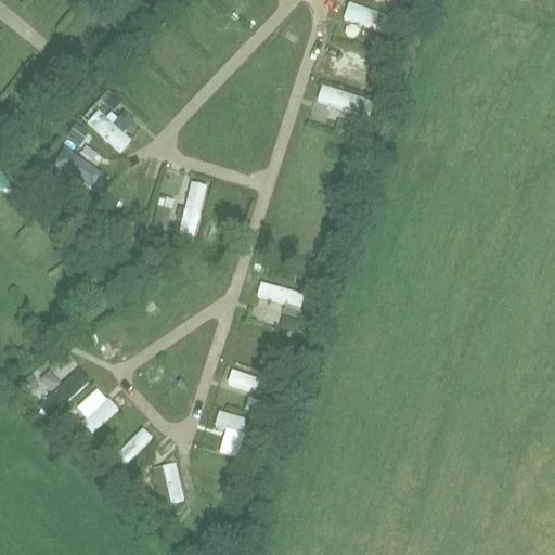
[(348,1),(343,18),(386,30),(390,13),(348,1)]
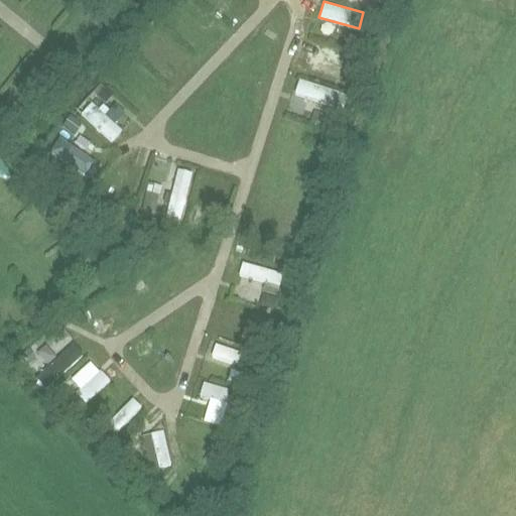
[(311,38),(306,53),(342,65),(347,49),(311,38)]
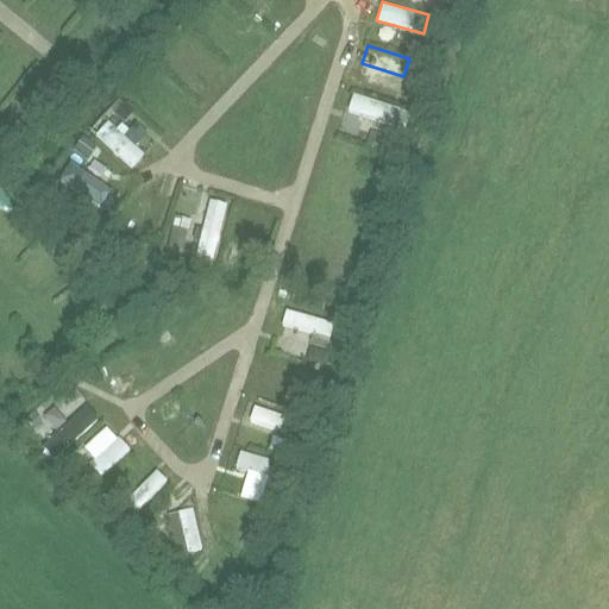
[(351,90),(346,110),(382,119),(388,100),(351,90)]
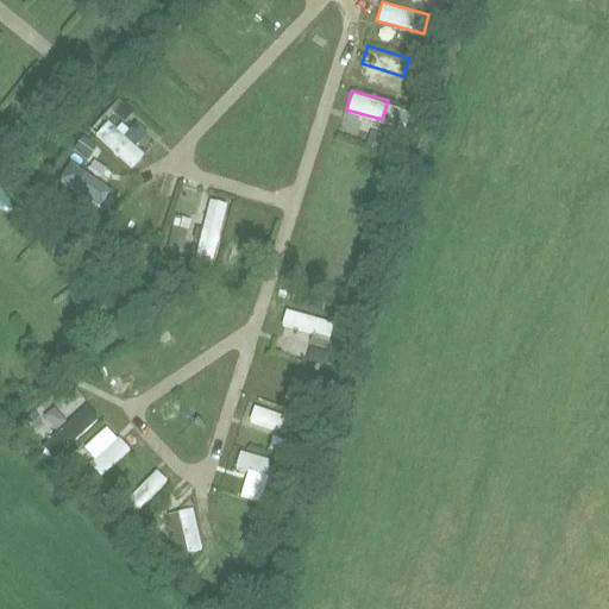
[(136,170),(148,157),(110,119),(96,132),(136,170)]
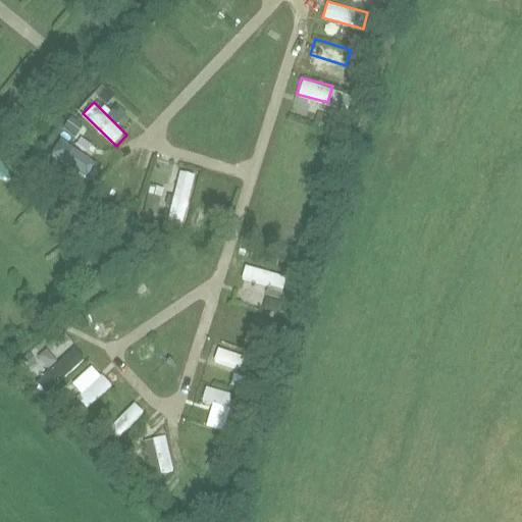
[(170,199),(184,203),(194,172),(180,168),(170,199)]
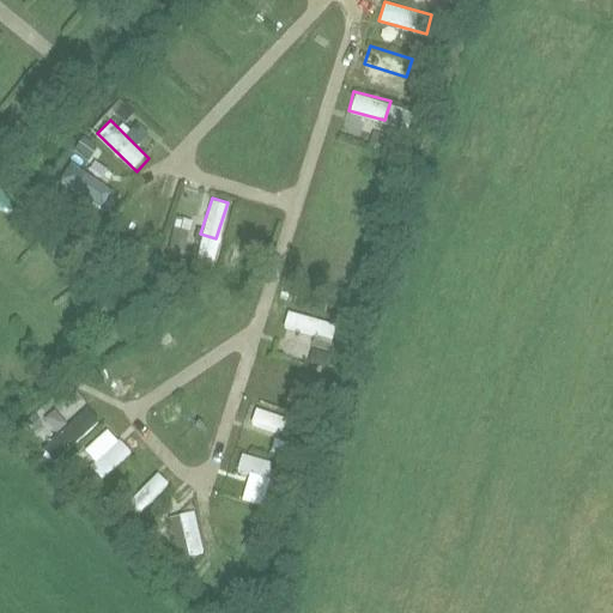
[(334,333),(335,319),(286,313),(284,327),(334,333)]
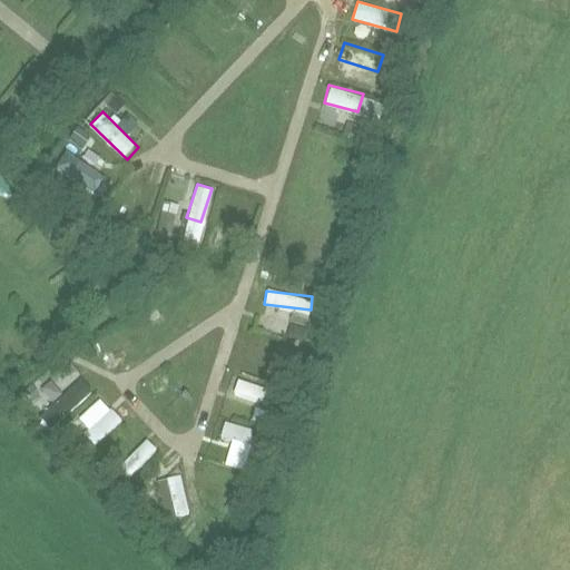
[(259,402),(263,384),(238,379),(235,396),(259,402)]
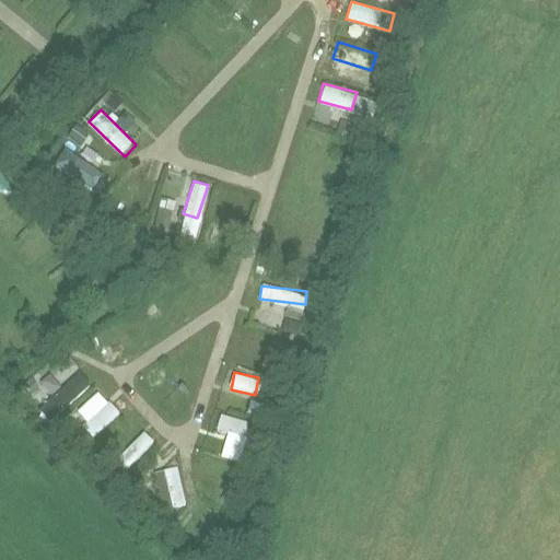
[(93,374),(53,394),(59,406),(100,386),(93,374)]
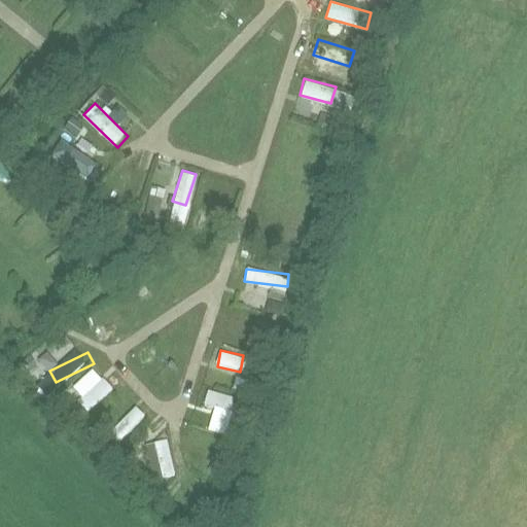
[(103,373),(76,408),(89,417),(116,383),(103,373)]
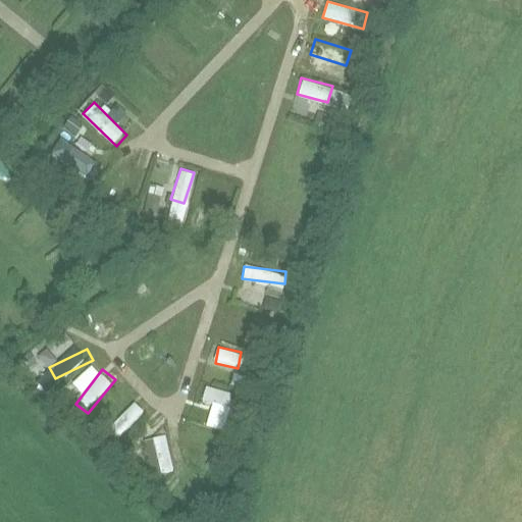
[(232,412),(238,394),(206,385),(202,403),(232,412)]
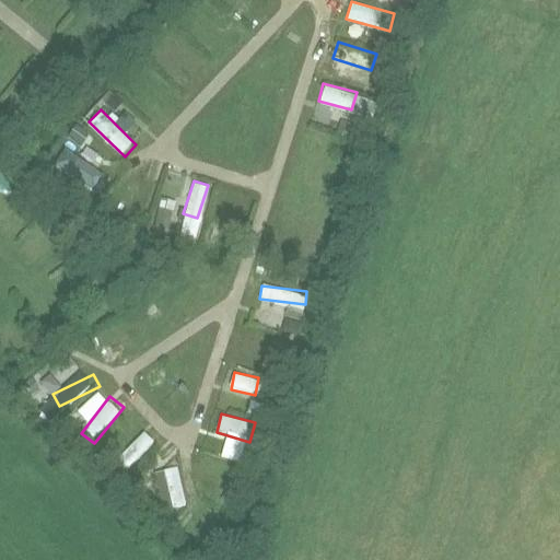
[(143,431),(120,456),(132,467),(155,442),(143,431)]
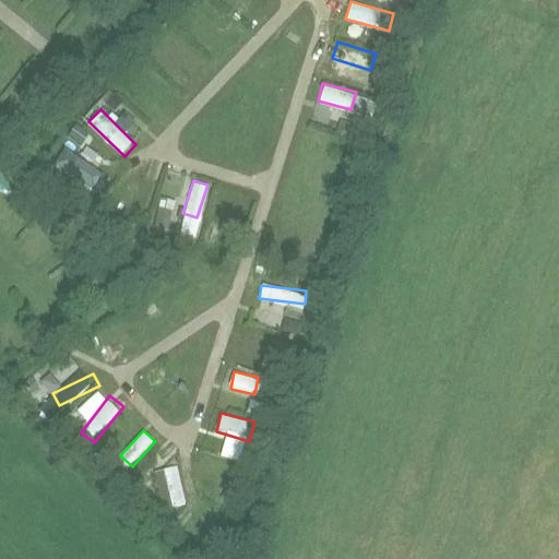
[(163,467),(175,508),(187,504),(176,464),(163,467)]
